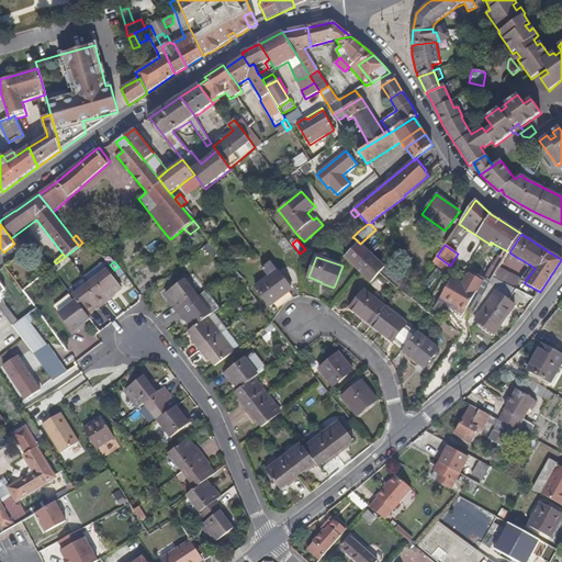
[(270,306),(292,290),(278,270),(271,261),(261,268),(268,277),(255,287),(270,306)]
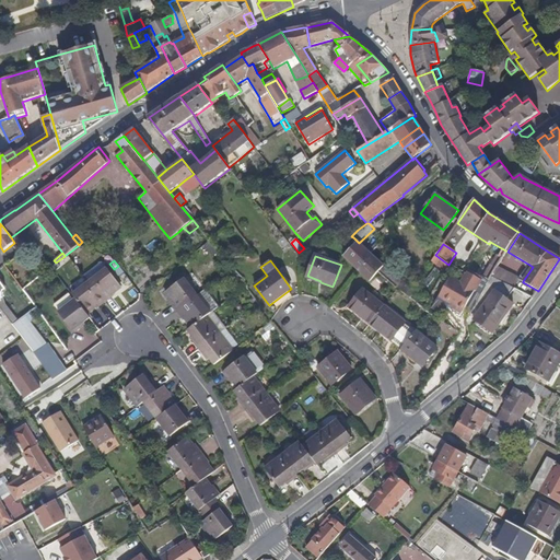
[(523,281),(533,267),(529,265),(518,279),(523,281)]
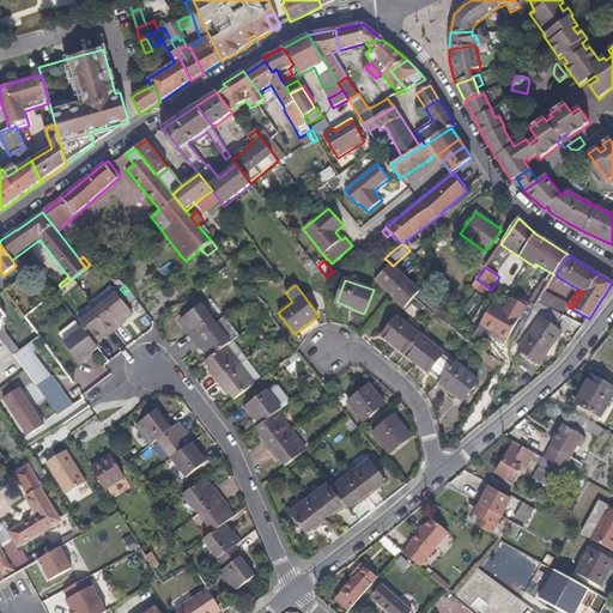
[(444,311),(441,309),(420,292),(414,298),(438,319),(444,311)]
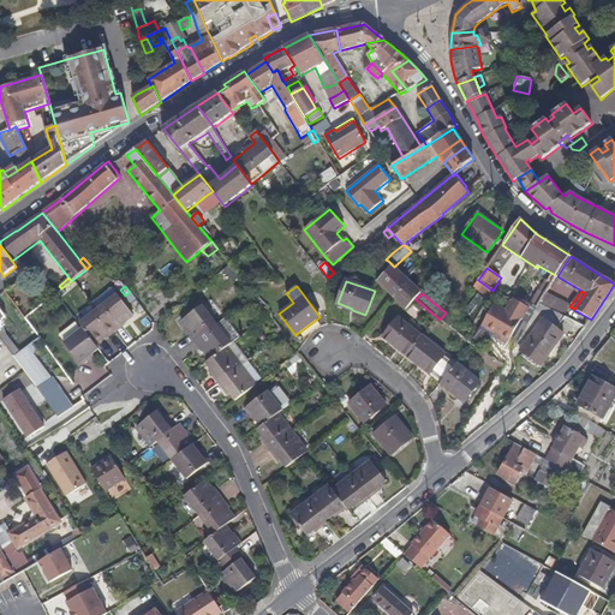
[(571,305),(547,293),(539,304),(565,316),(569,308),(571,305)]
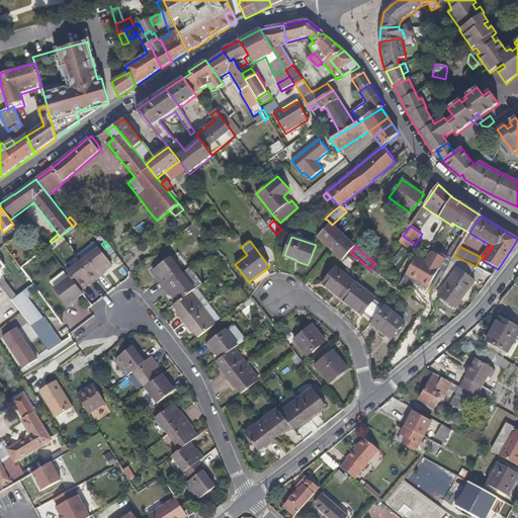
[(104,271),(112,265),(99,248),(83,260),(98,279),(105,273),(104,271)]
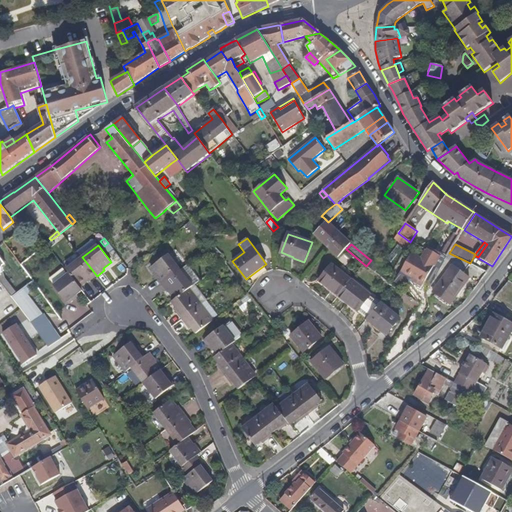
[(224,256),(213,245),(209,248),(219,259),(222,258),(224,256)]
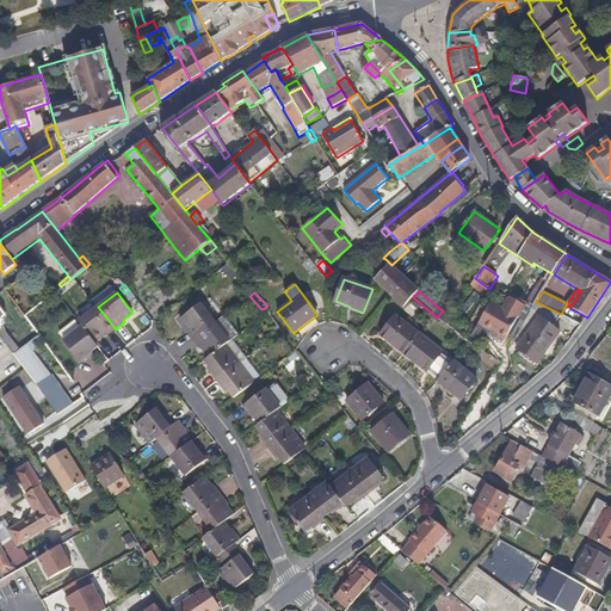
[(467,313),(479,297),(474,294),(461,308),(467,313)]
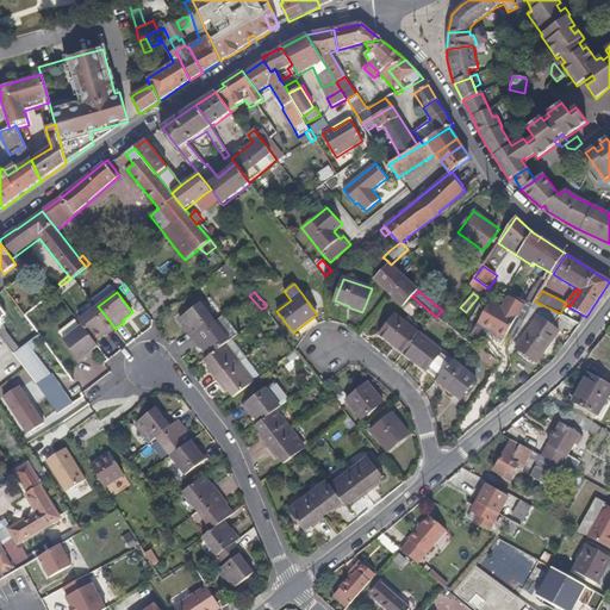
[(505,338),(526,303),(510,294),(503,309),(491,302),(478,323),(491,331),(505,338)]
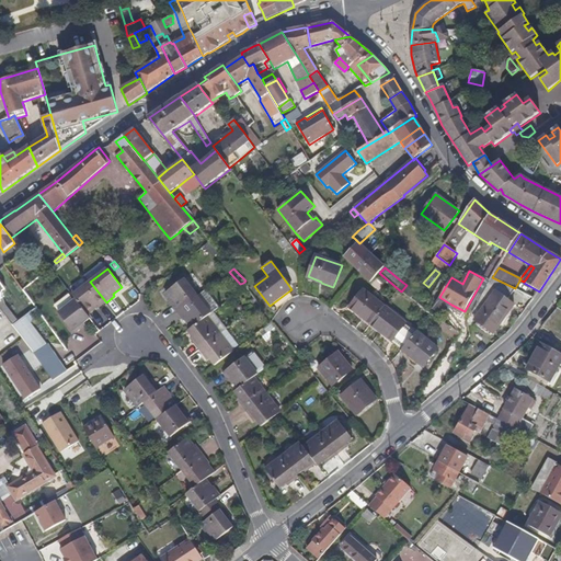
[(507,300),(516,289),(515,288),(492,277),(473,309),(470,316),(474,320),(473,320),(493,334),(514,306),(507,300)]
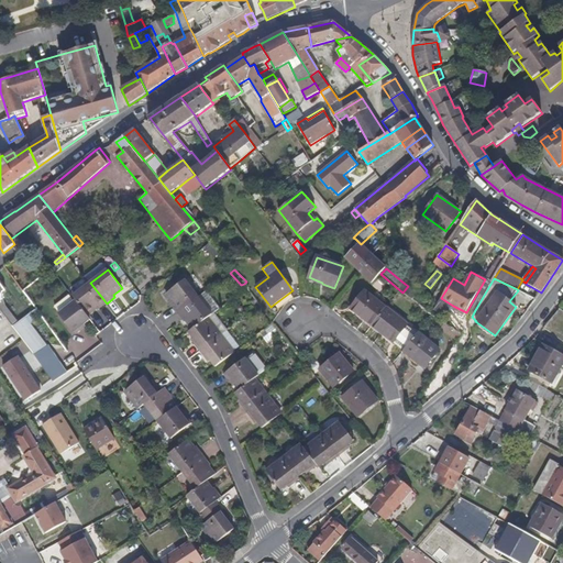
[(177,313),(198,298),(185,280),(166,294),(173,302),(170,305),(177,313)]
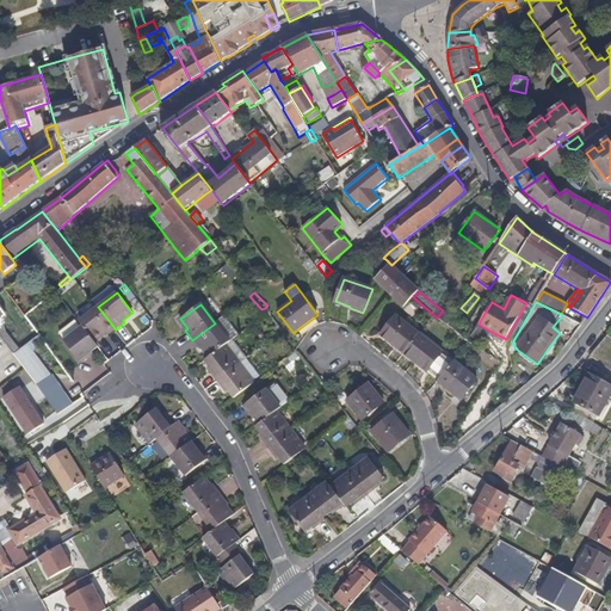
[(116,329),(98,307),(79,322),(82,327),(84,328),(94,343),(104,334),(106,337),(116,329)]
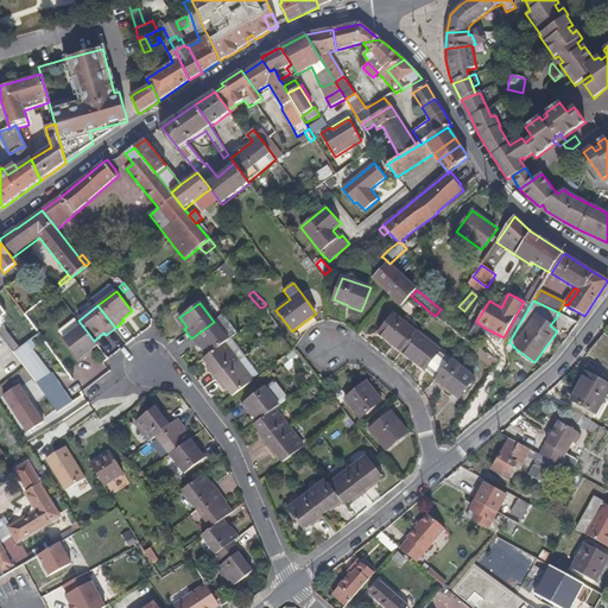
[(584,316),(568,306),(563,316),(578,323),(584,316)]
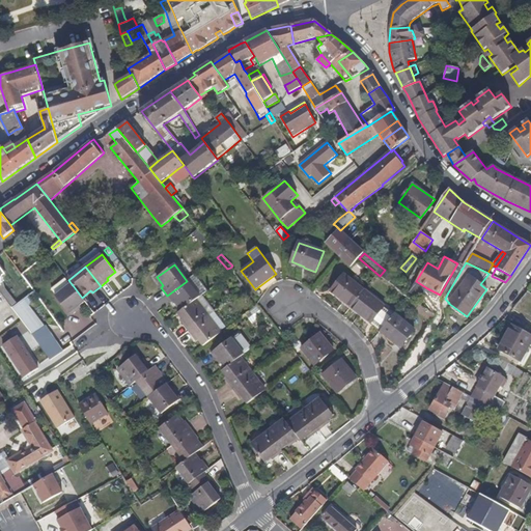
[(27,281),(35,276),(29,269),(22,275),(27,281)]
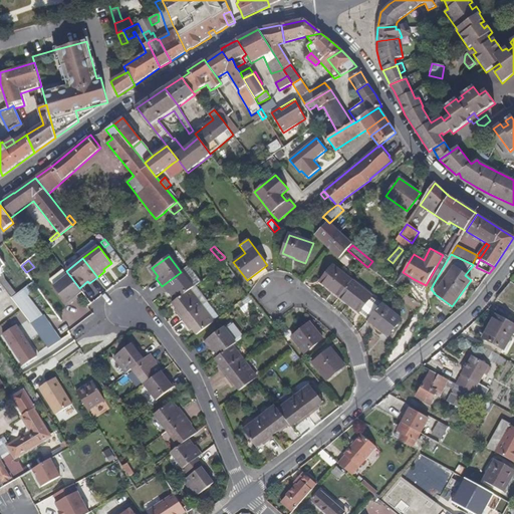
[(376,274),(381,268),(372,261),(367,267),(376,274)]
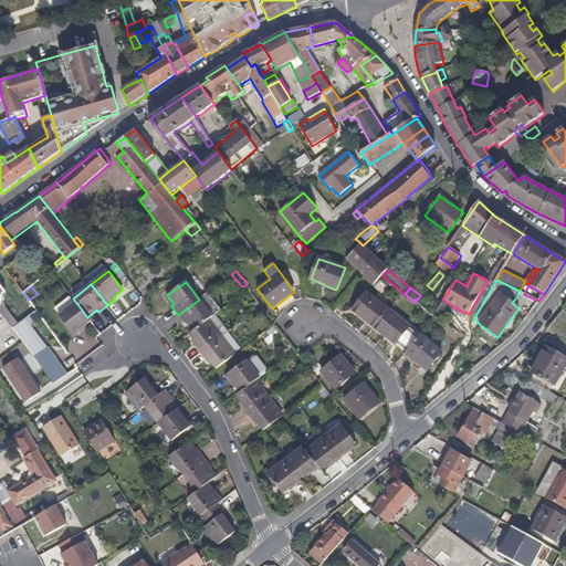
[(209,320),(221,310),(208,293),(199,300),(178,315),(185,323),(187,322),(194,331),(209,320)]
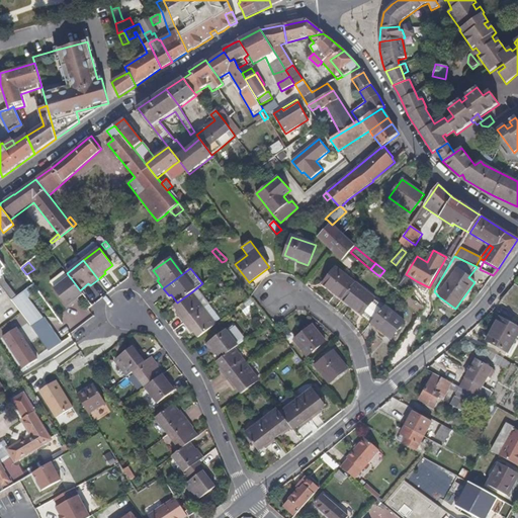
[(375,298),(336,268),(322,284),(361,316),(375,298)]
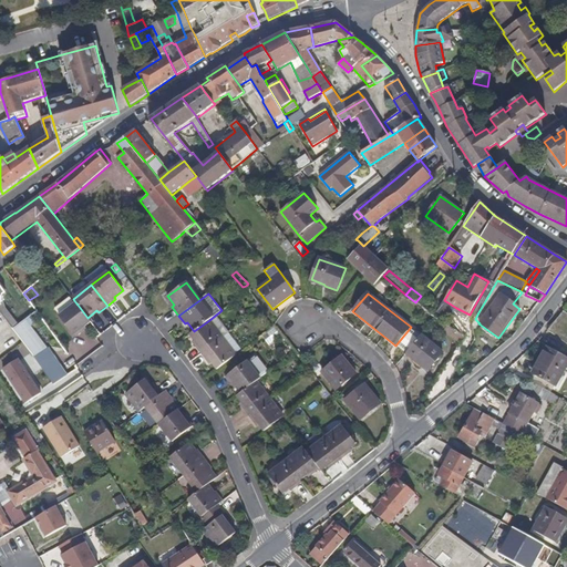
[(2,316),(11,326),(13,329),(19,325),(6,308),(2,296),(0,297),(0,310),(0,312),(2,316)]
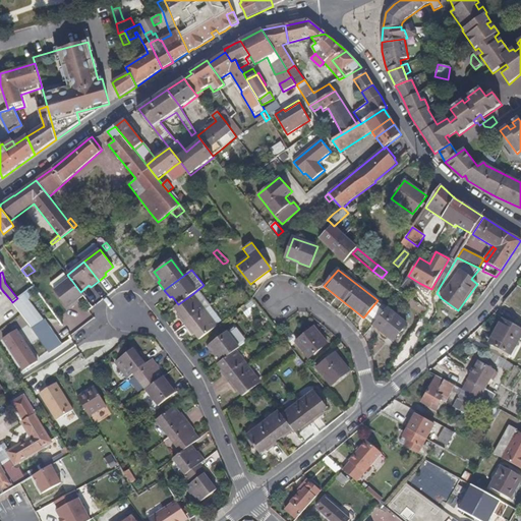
[(414,292),(419,283),(408,276),(402,286),(414,292)]
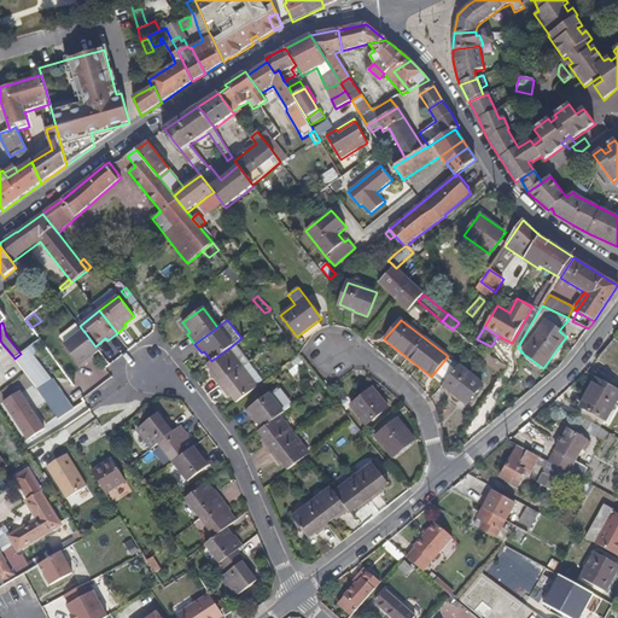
[(89,359),(99,350),(95,347),(85,332),(83,331),(64,345),(82,368),(91,361),(89,359)]
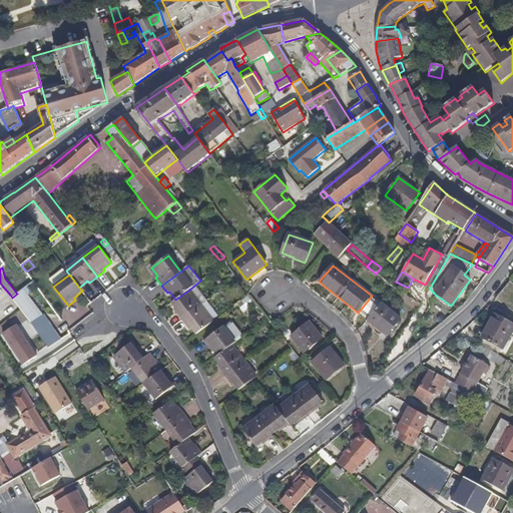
[(425,285),(413,279),(412,282),(422,289),(425,285)]
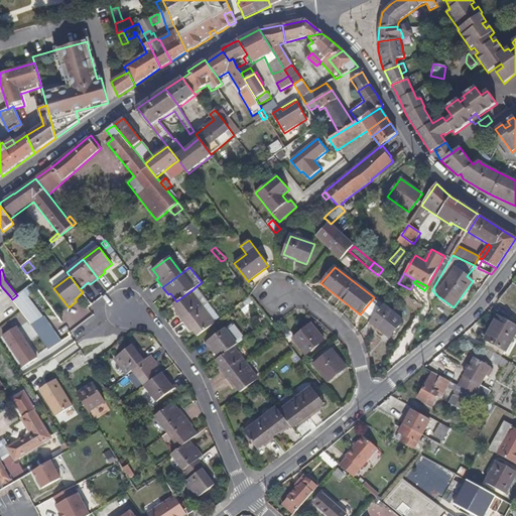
[(10,296),(2,287),(0,288),(0,293),(12,309),(17,306),(12,299),(10,296)]
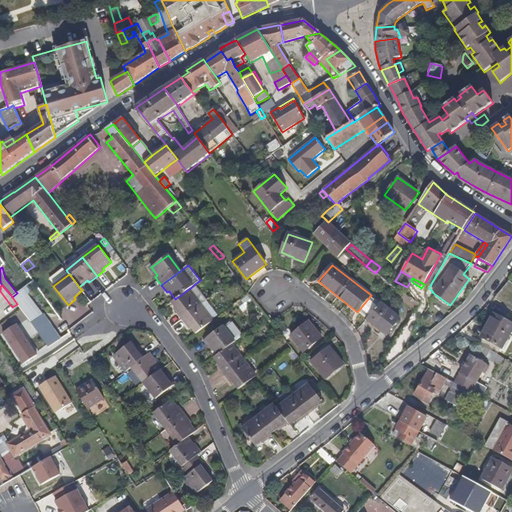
[(181,320),(206,301),(195,285),(189,289),(175,299),(171,302),(177,310),(175,312),(181,320)]
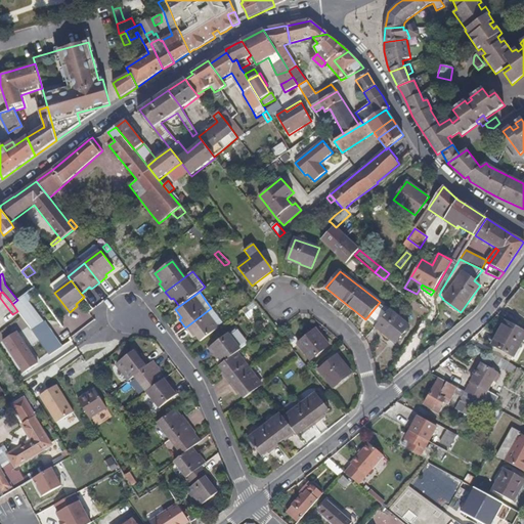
[(23,307),(17,300),(12,304),(17,311),(23,307)]
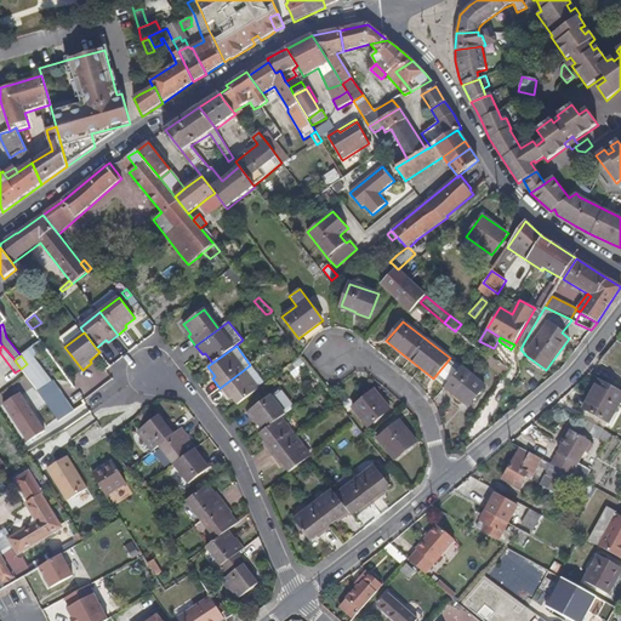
[(508,369),(490,357),(485,364),(503,376),(508,369)]
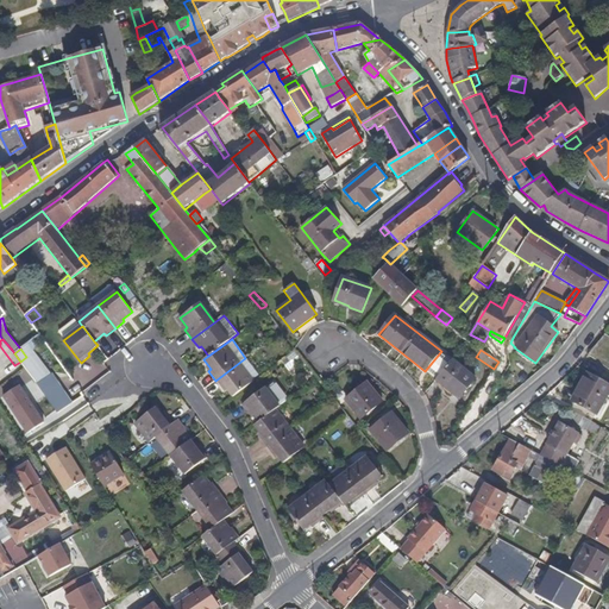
[(255,382),(252,380),(259,376),(245,358),(215,381),(223,389),(225,388),(233,397),(255,382)]
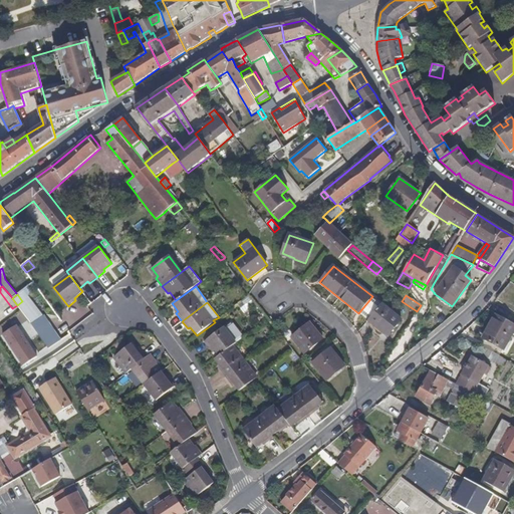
[(388,337),(402,320),(381,304),(367,320),(388,337)]
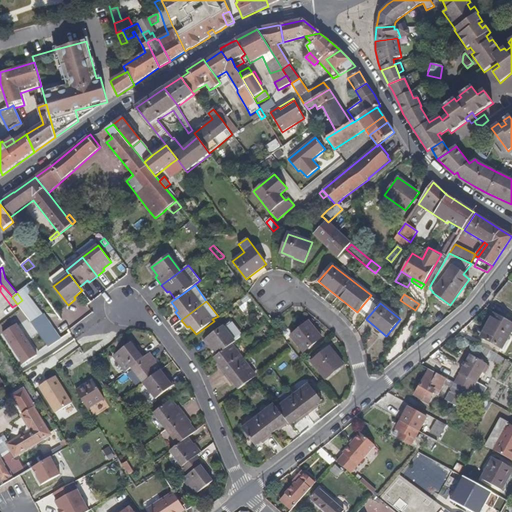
[(32,312),(26,304),(20,308),(27,316),(32,312)]
